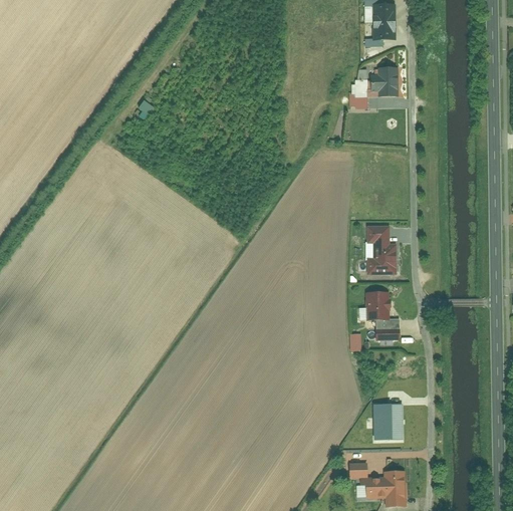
[(395,4),(371,4),(371,40),(396,40),(395,4)]
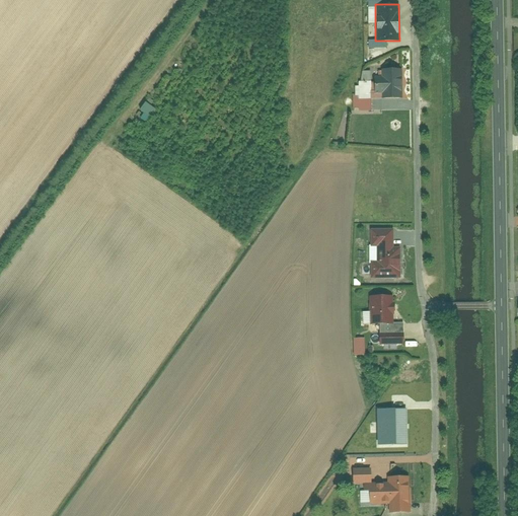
[(374,92),(381,92),(381,97),(400,96),(400,67),(380,67),(380,76),(374,76),(374,92)]
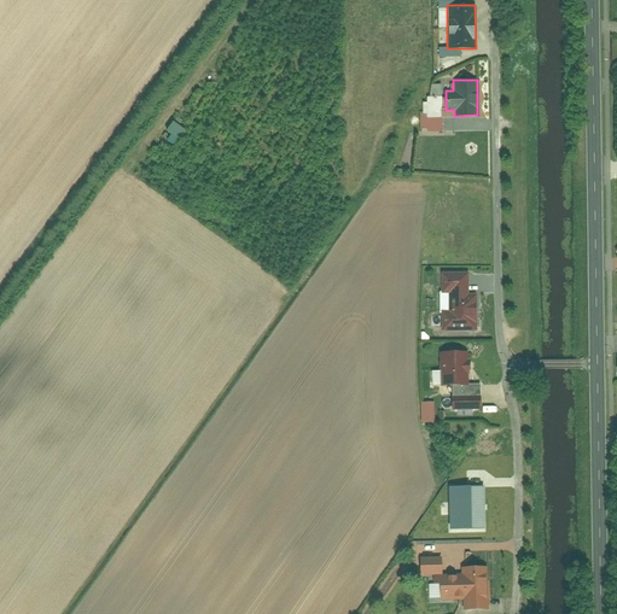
[(166,138),(170,133),(166,127),(173,120),(163,110),(153,117),(159,124),(156,127),(166,138)]
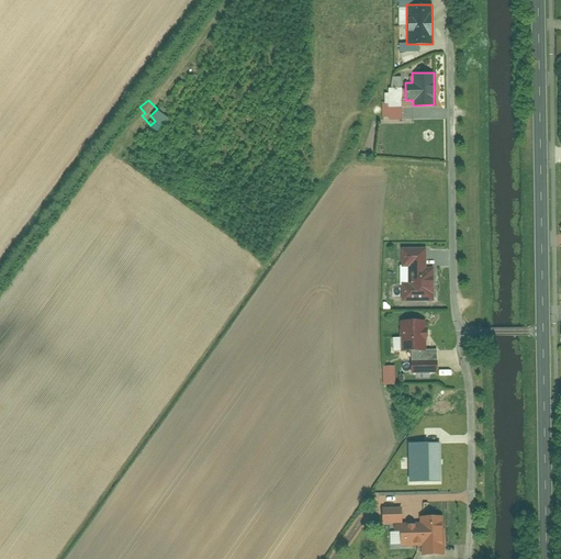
[(152,118),(156,120),(152,126),(159,131),(169,115),(157,108),(152,118)]
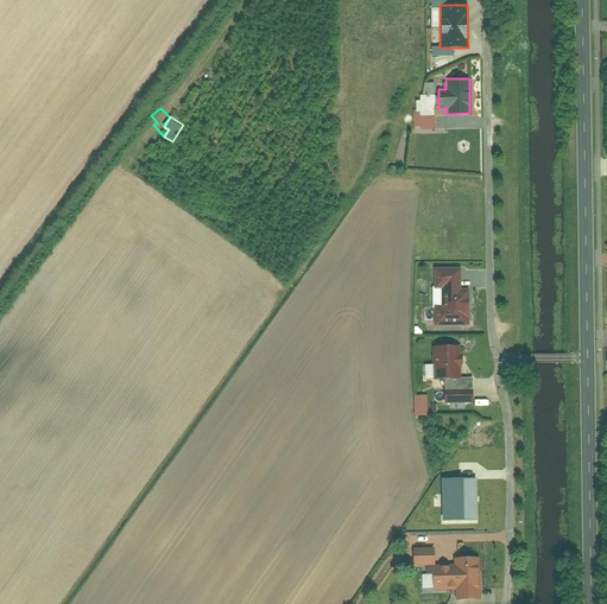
[(442,286),(442,305),(434,304),(434,323),(468,323),(468,296),(466,290),(460,287),(460,266),(432,265),(432,286),(442,286)]
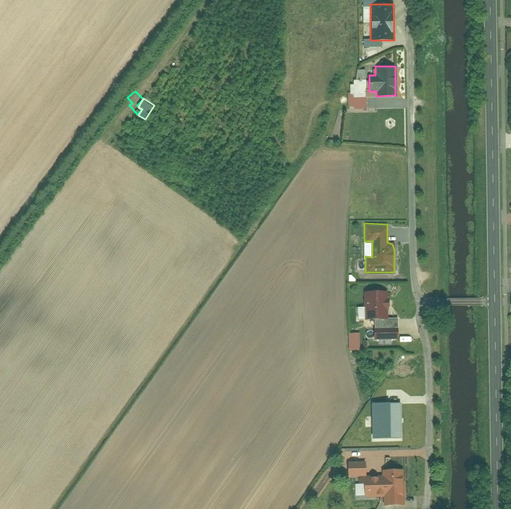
[(365,305),(365,318),(387,318),(387,289),(363,290),(363,304),(365,305)]
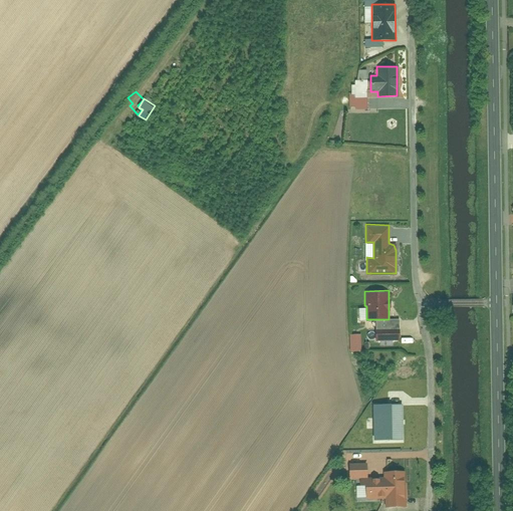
[(361,350),(361,333),(349,333),(349,350),(361,350)]
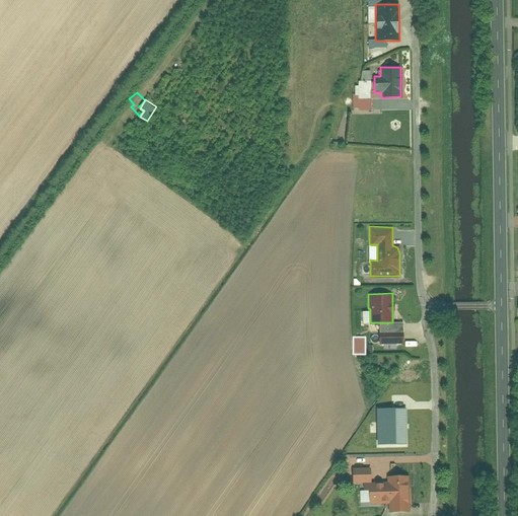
[(405,443),(403,407),(375,408),(376,444),(405,443)]
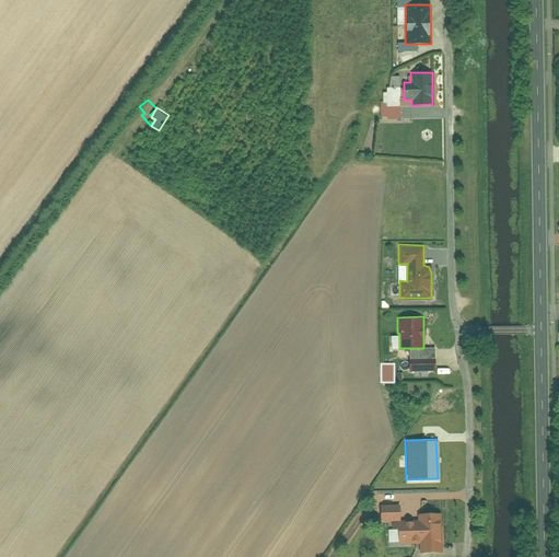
[(381,520),(402,519),(400,502),(380,503),(381,520)]
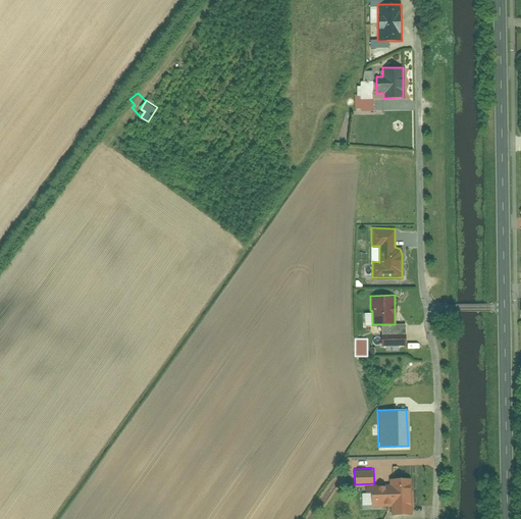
[(371,506),(389,506),(391,514),(411,514),(410,477),(388,477),(388,484),(371,484),(371,506)]
